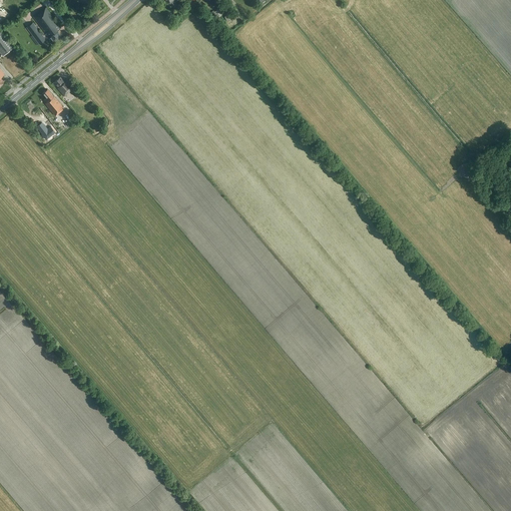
[(48,5),(35,15),(48,32),(50,35),(51,35),(55,40),(63,34),(57,25),(60,22),(48,5)]
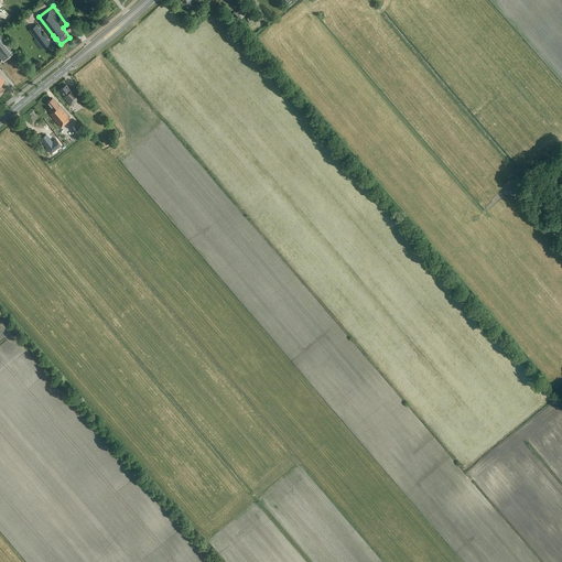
[(45,46),(53,41),(39,22),(31,28),(45,46)]
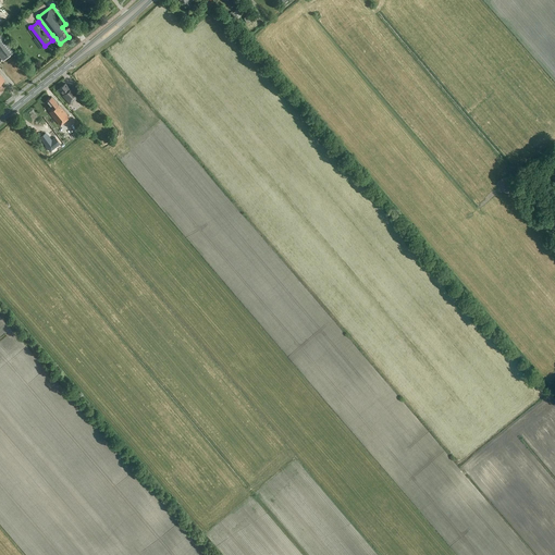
[(0,91),(7,86),(2,82),(7,78),(0,70),(0,51),(5,58),(16,49),(0,28),(0,91)]
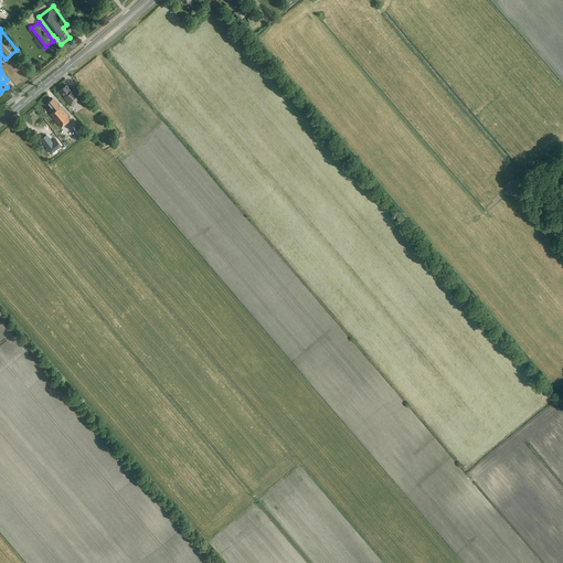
[(73,88),(68,83),(62,88),(66,94),(65,95),(72,104),(83,94),(76,86),(73,88)]
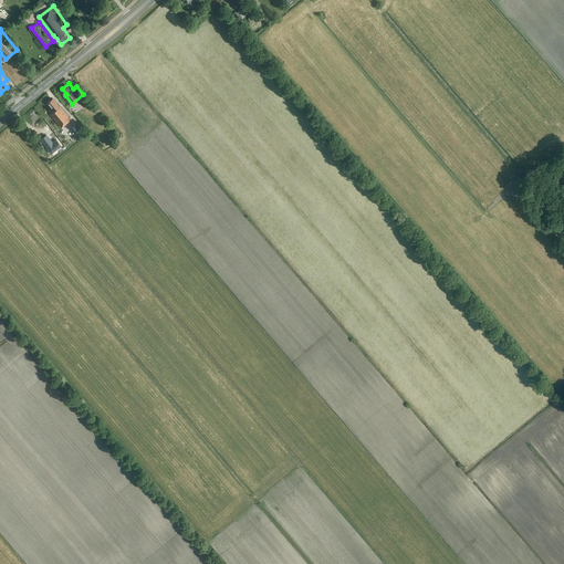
[(61,104),(54,96),(50,101),(56,108),(52,112),(63,125),(73,117),(62,104),(61,104)]
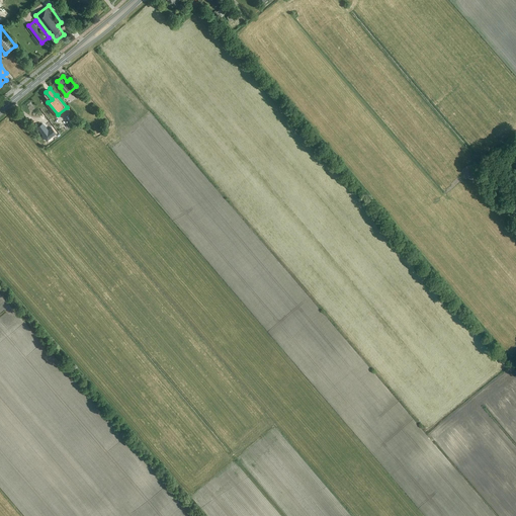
[(44,122),(38,126),(49,139),(58,133),(53,126),(50,130),(44,122)]
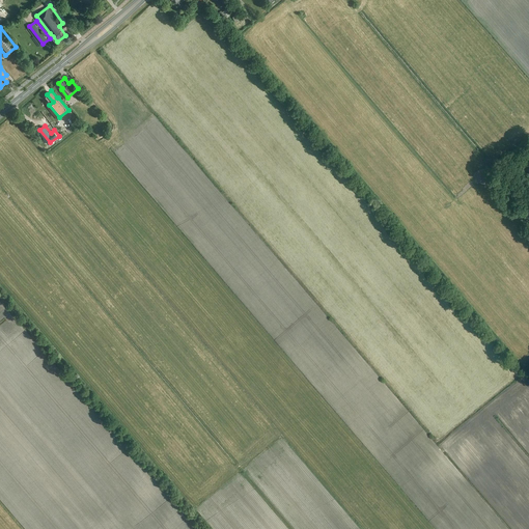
All buildings are outlined.
